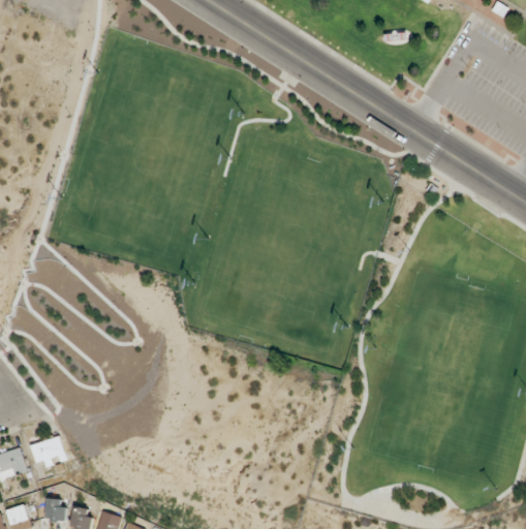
[(33,464),(63,463),(61,439),(31,441),(33,464)]
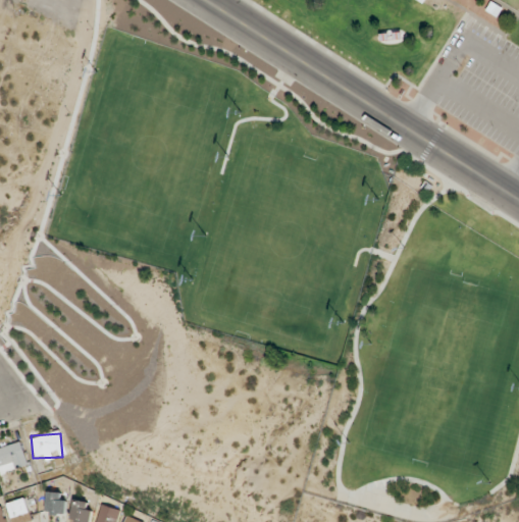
[(0,472),(27,464),(19,441),(0,447),(0,472)]
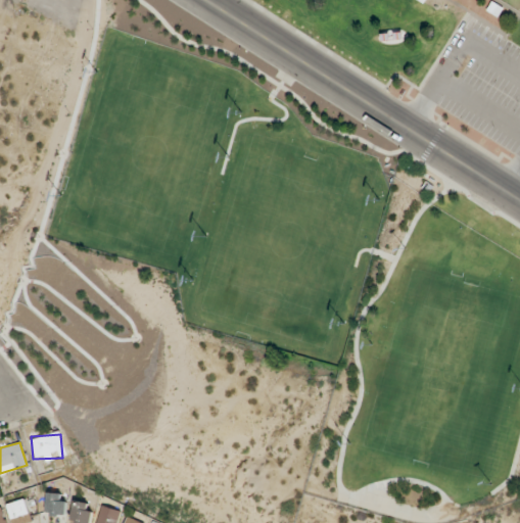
[(66,515),(66,492),(45,492),(45,515),(66,515)]
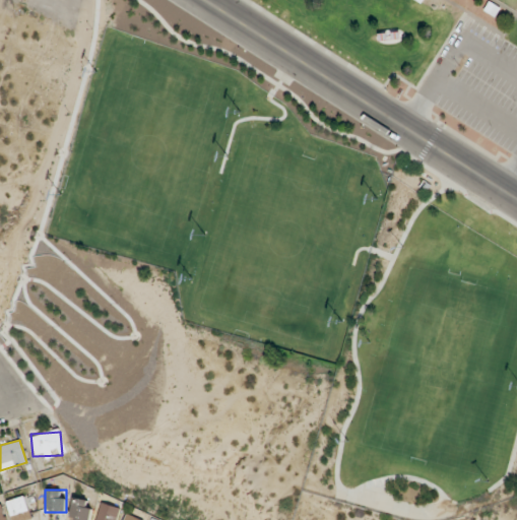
[(87,519),(92,503),(74,498),(69,517),(78,519),(87,519)]
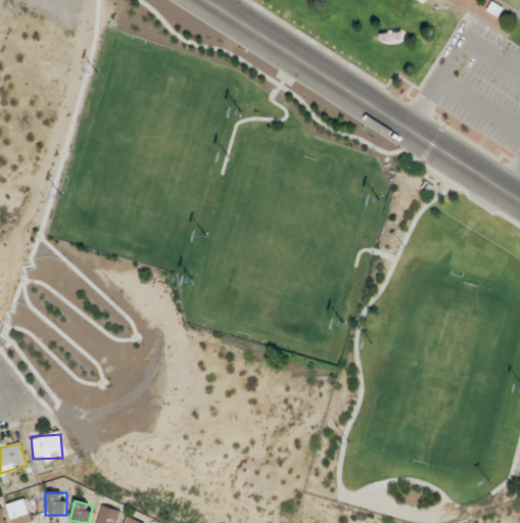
[(28,522),(28,502),(9,502),(9,522),(21,522),(22,522),(28,522)]
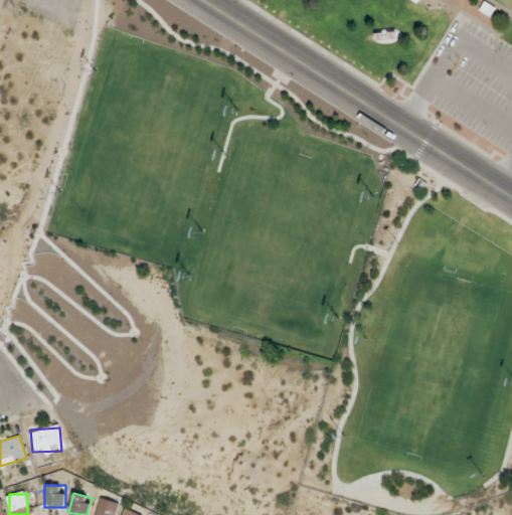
[(114,514),(117,502),(98,498),(94,514),(114,514)]
